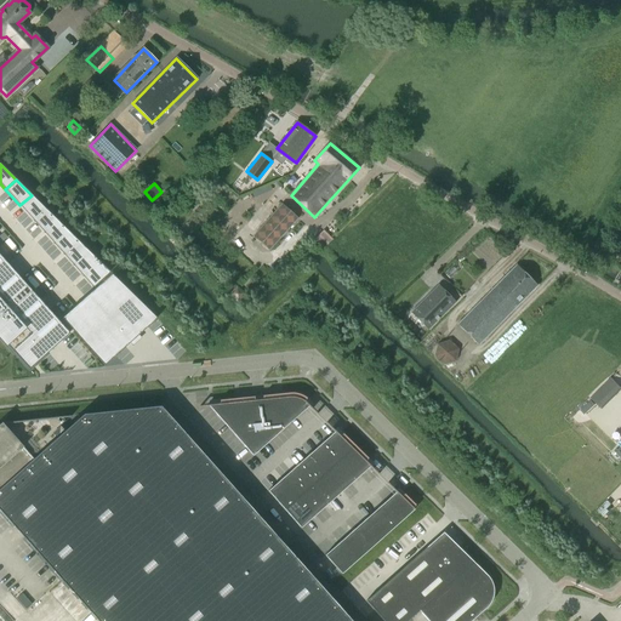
[(32,195),(20,205),(34,222),(46,211),(32,195)]
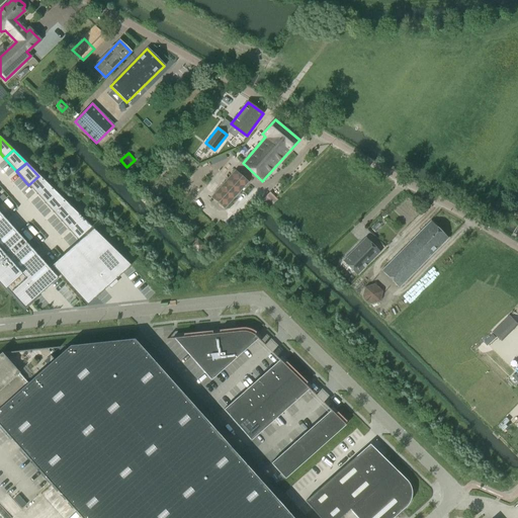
[(225,208),(249,183),(235,171),(211,196),(225,208)]
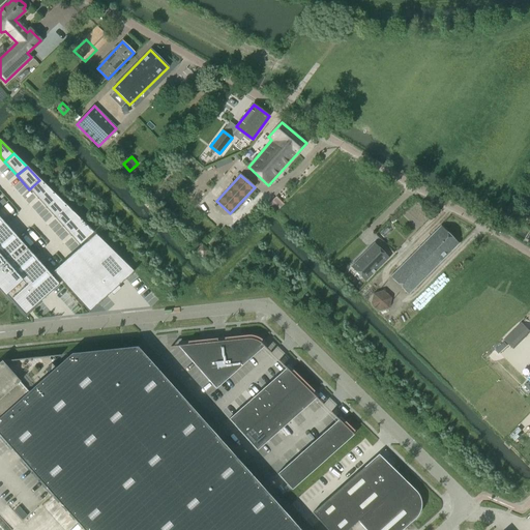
[(39,180),(29,189),(37,199),(49,188),(39,180)]
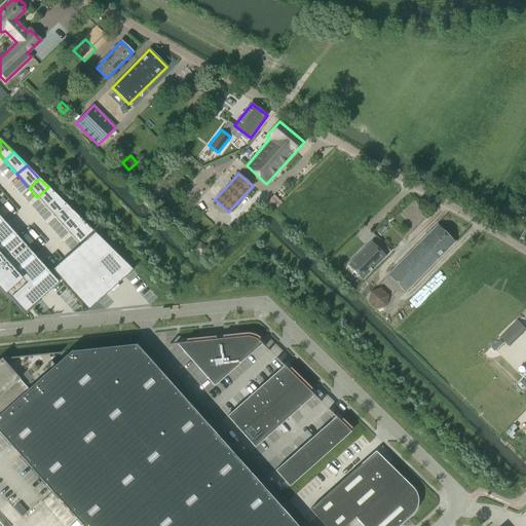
[(48,187),(37,197),(45,207),(58,195),(48,187)]
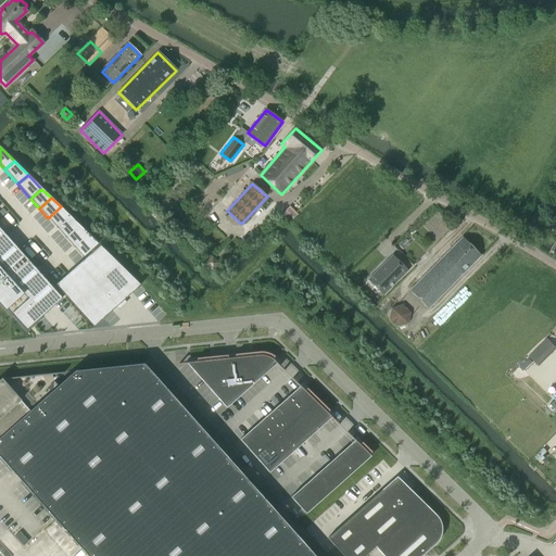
[(291,205),(281,214),(289,223),(299,214),(291,205)]
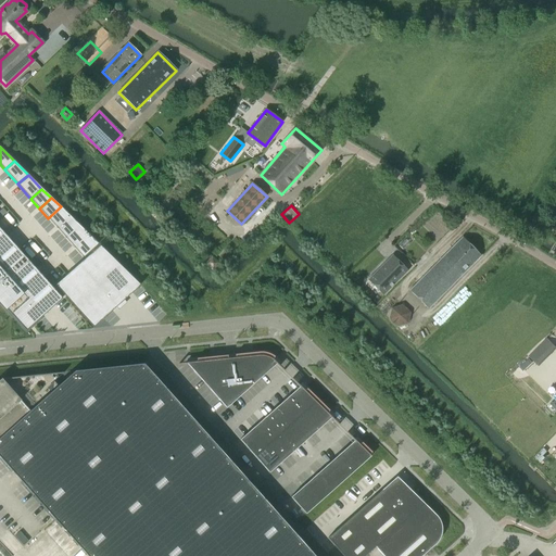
[(61,206),(48,218),(57,228),(70,216),(61,206)]
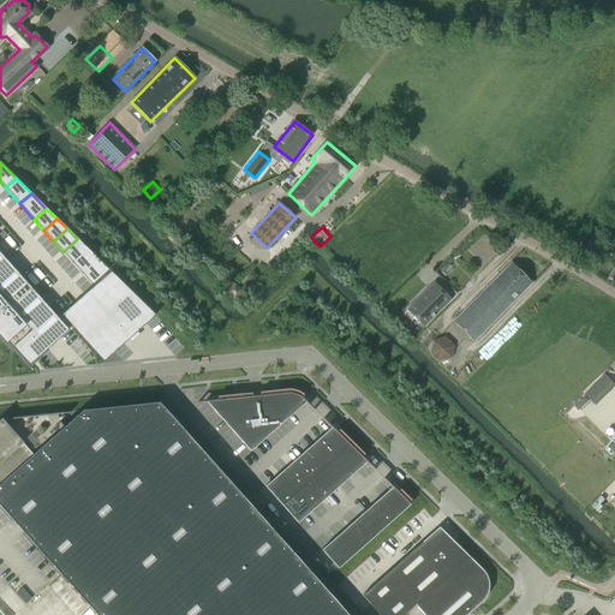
[(77,239),(63,252),(72,263),(88,249),(77,239)]
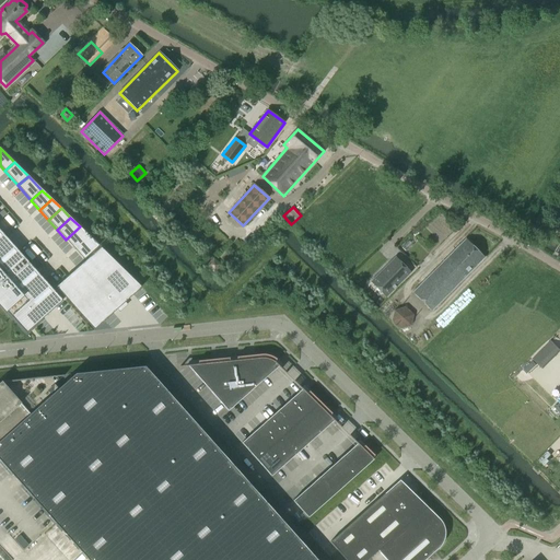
[(80,226),(66,240),(74,249),(89,236),(80,226)]
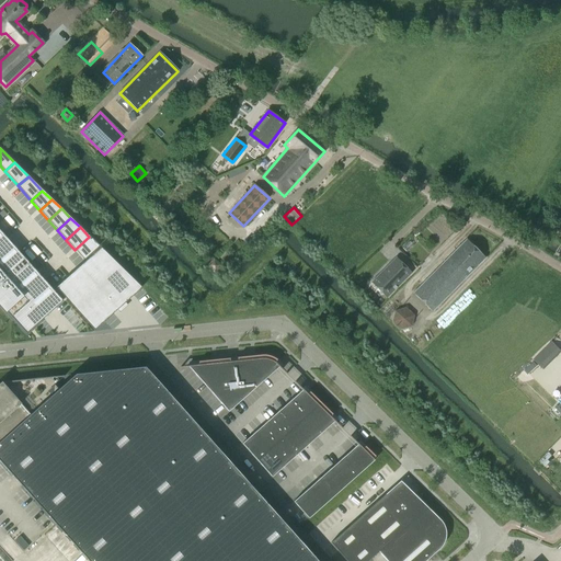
[(0,230),(0,305),(26,334),(63,301),(0,230)]
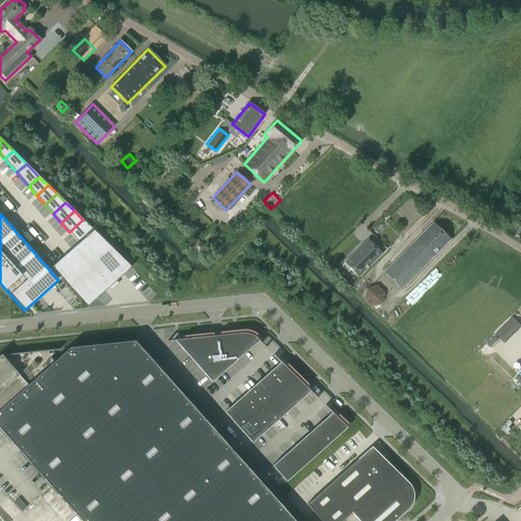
[(82,220),(69,232),(77,241),(92,228),(82,220)]
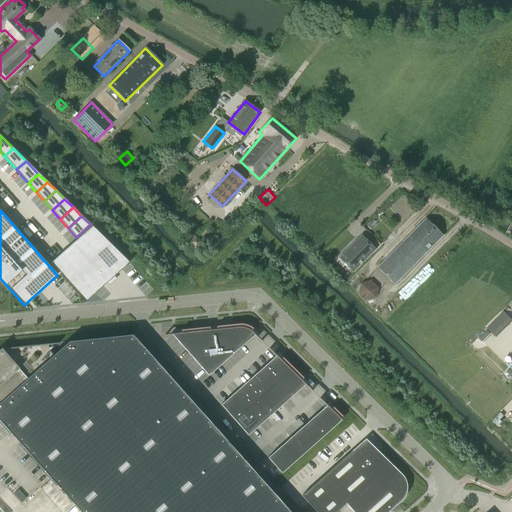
[(395,285),(443,236),(425,219),(377,267),(395,285)]
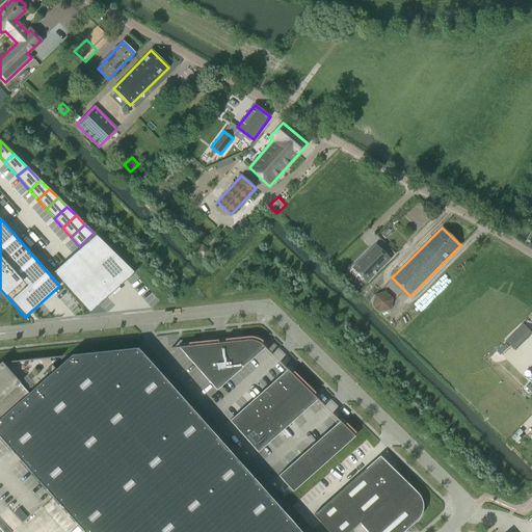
[(96,235),(51,273),(87,314),(134,272),(96,235)]
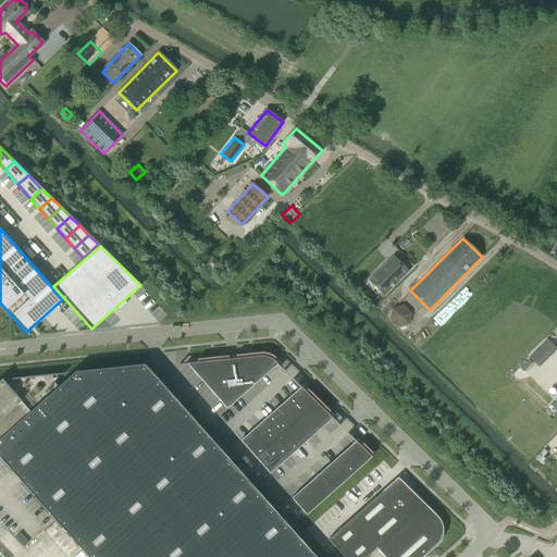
[(393,257),(370,281),(385,296),(408,272),(393,257)]
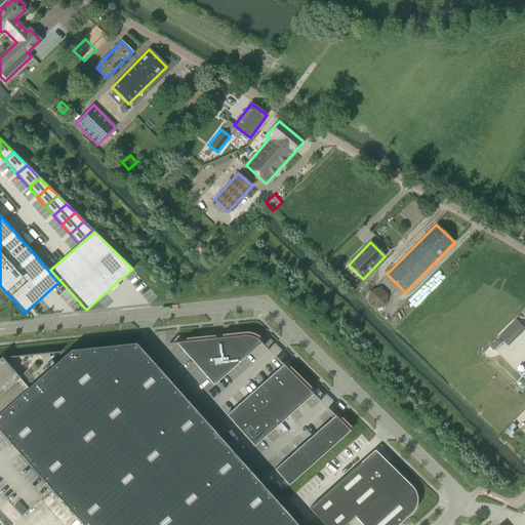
[(366,291),(373,308),(389,301),(382,285),(366,291)]
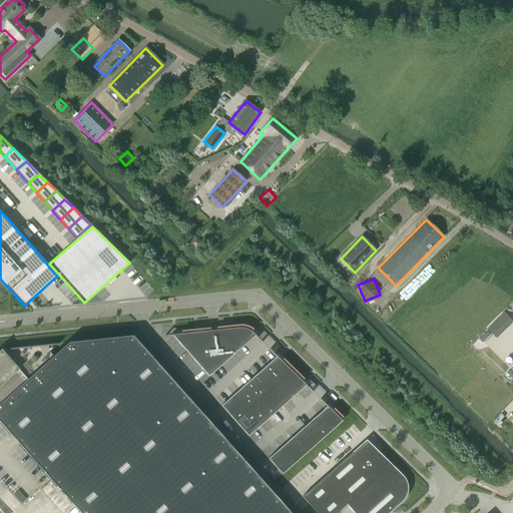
[(64,302),(58,288),(54,290),(55,293),(49,296),(53,307),(64,302)]
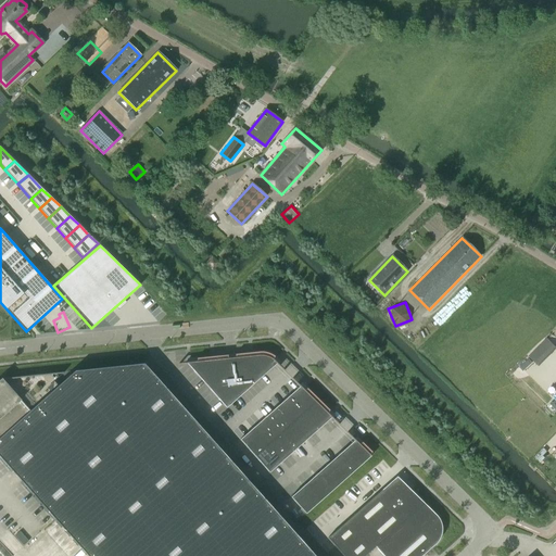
[(547,340),(541,345),(547,352),(553,345),(547,340)]
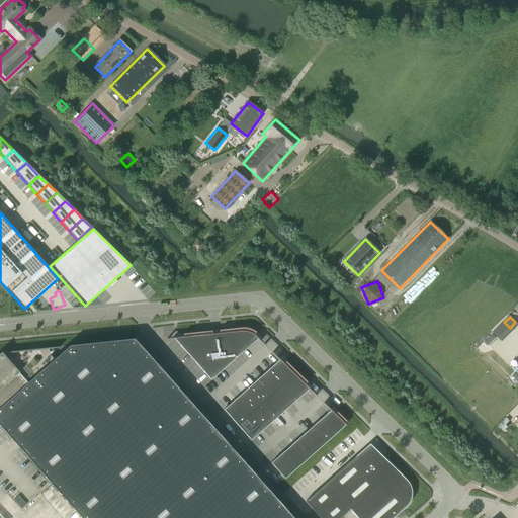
[(242,327),(241,327),(219,330),(219,333),(211,334),(211,330),(182,333),(183,336),(173,337),(210,379),(257,338),(253,334),(255,332),(254,331),(252,330),(251,329),(249,328),(248,328),(246,328),(244,327),(242,327)]
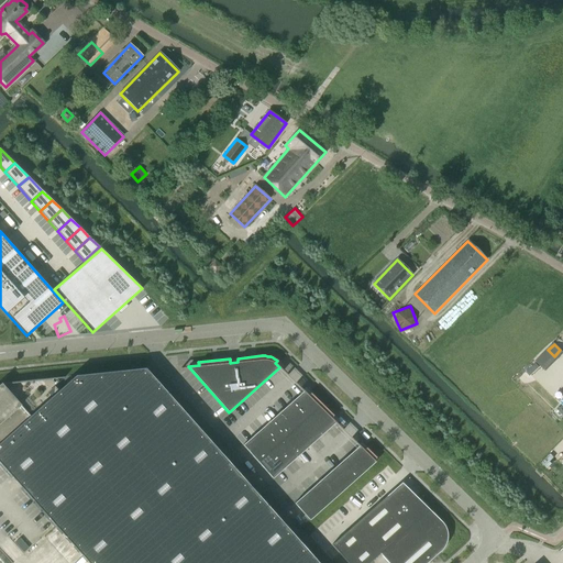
[(536,363),(527,372),(530,375),(539,366),(536,363)]
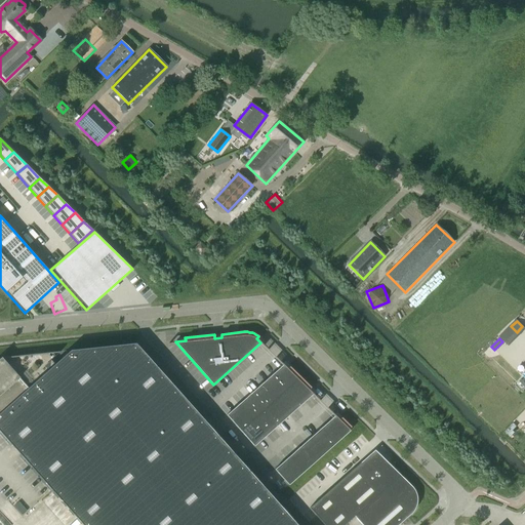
[(81,524),(295,524),(135,344),(70,351),(55,363),(47,354),(59,353),(59,352),(1,358),(0,358),(0,433),(51,490),(81,524)]
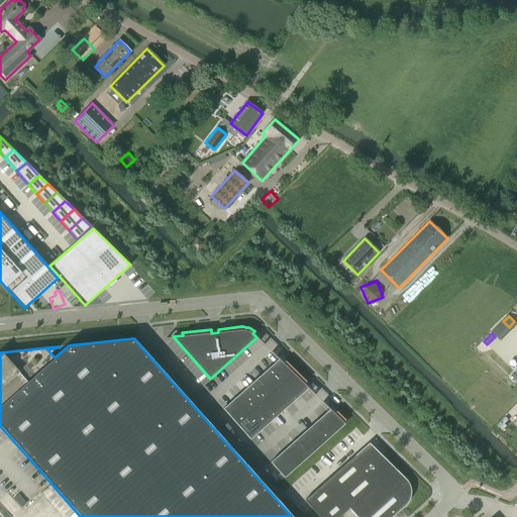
[(279,358),(256,378),(271,393),(282,383),(296,371),(285,360),(283,363),(280,359),(279,358)]
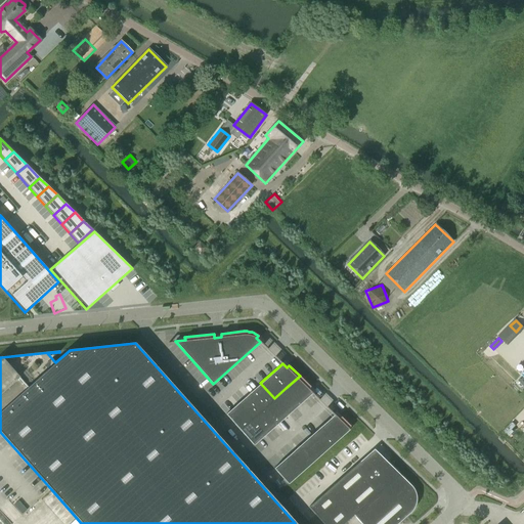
[(300,376),(286,388),(300,403),(311,393),(312,392),(311,392),(308,388),(310,386),(300,376)]
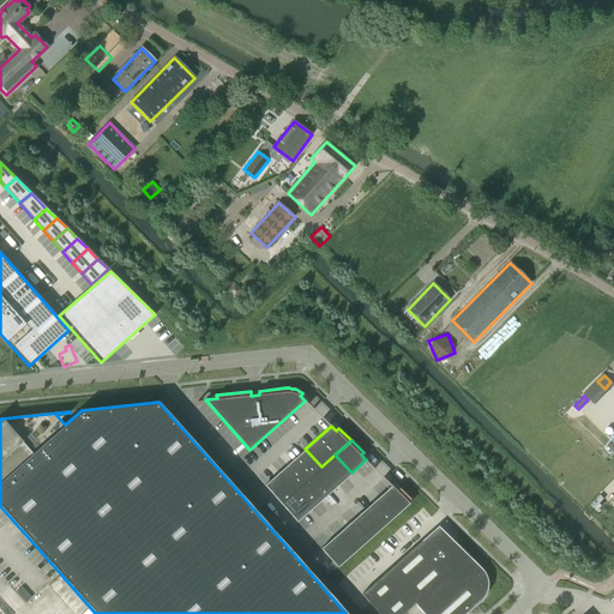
[(305,449),(292,461),(308,479),(321,467),(305,449)]
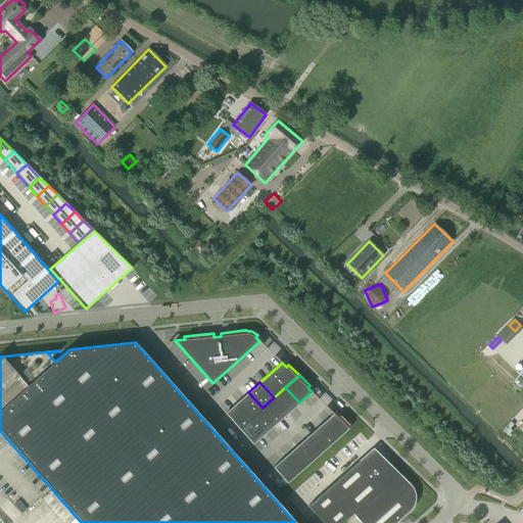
[(285,387),(274,397),(288,413),(299,402),(285,387)]
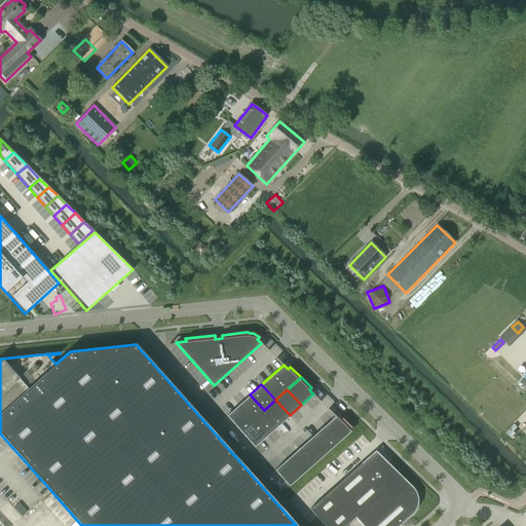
[(264,410),(250,395),(238,405),(252,420),(264,410)]
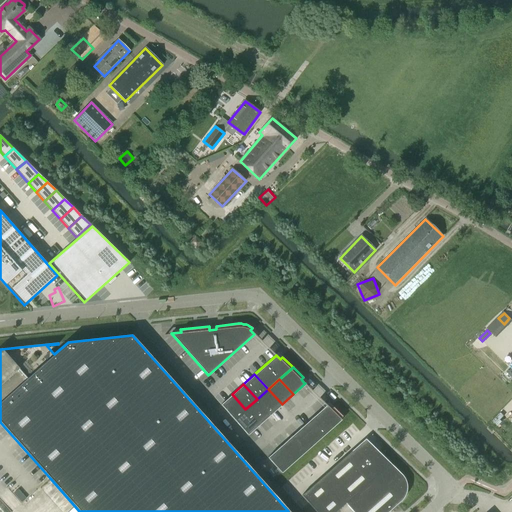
[(282,404),(268,389),(257,399),(270,414),(282,404)]
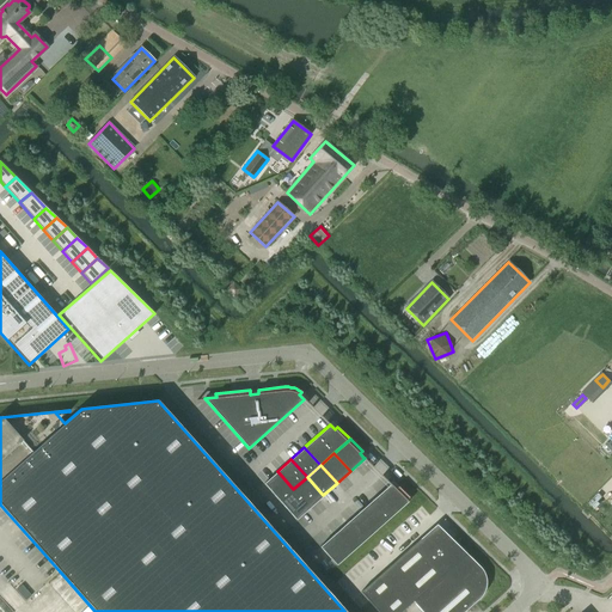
[(293,489),(277,471),(263,483),(280,501),(293,489)]
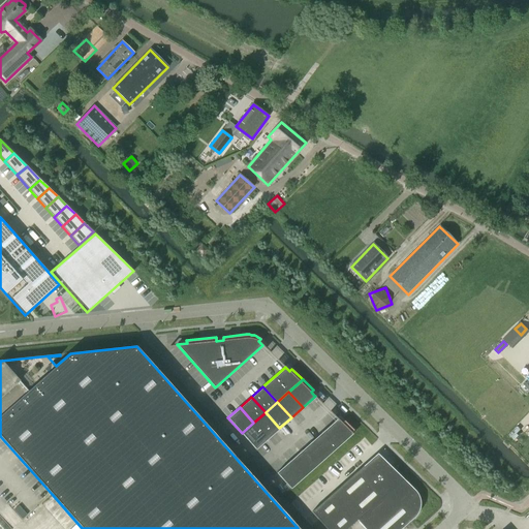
[(279,428),(266,412),(253,423),(268,438),(279,428)]
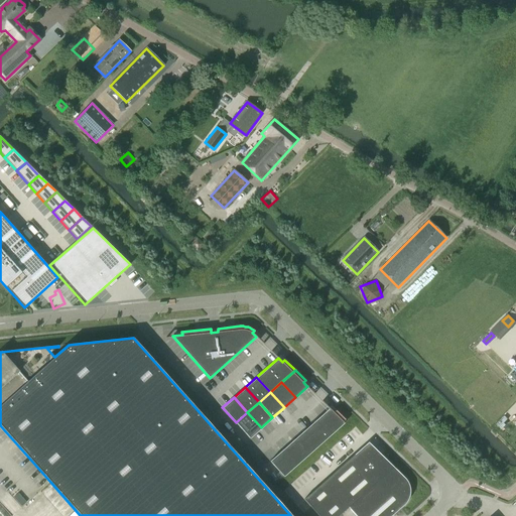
[(329,408),(315,420),(329,435),(344,423),(344,422),(343,421),(345,419),(336,410),(334,412),(329,408)]
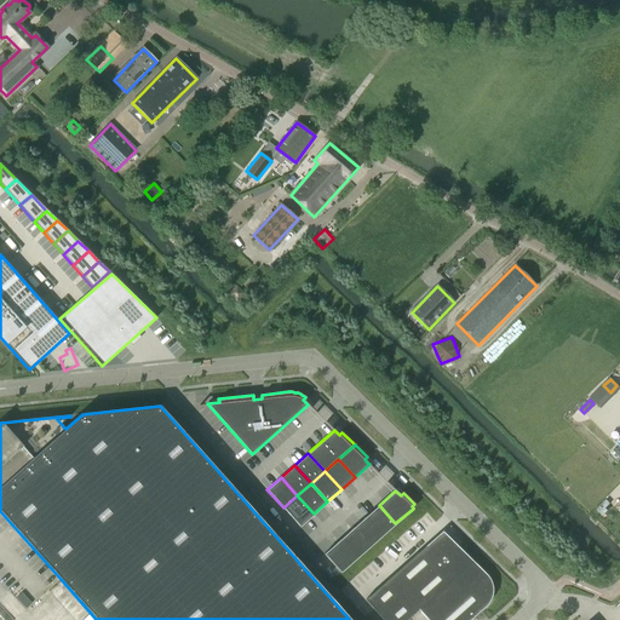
[(314,514),(297,495),(283,507),(299,527),(314,514)]
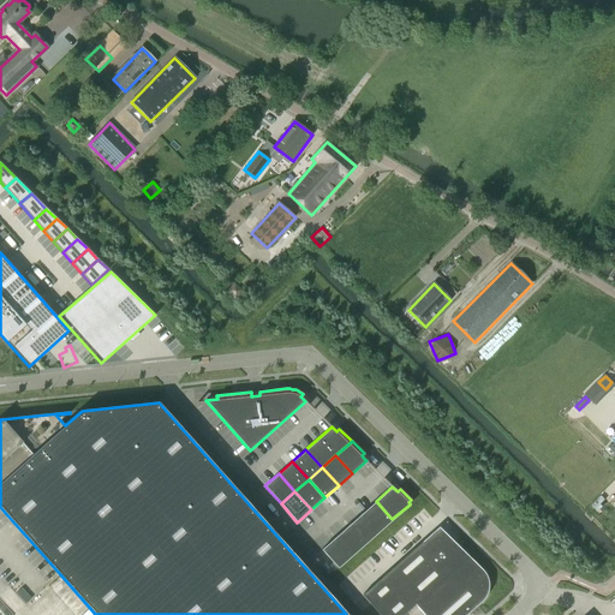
[(392,519),(376,501),(362,513),(378,531),(392,519)]
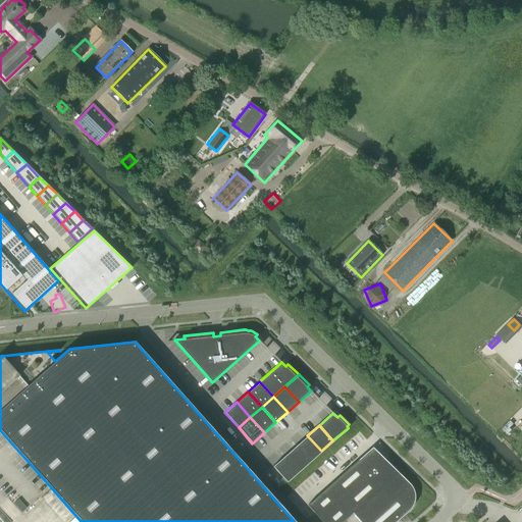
[(321,451),(307,435),(297,445),(311,461),(321,451)]
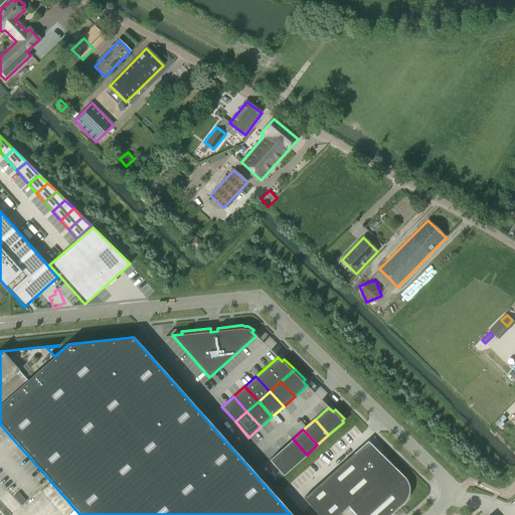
[(307,455),(293,439),(269,460),(283,475),(307,455)]
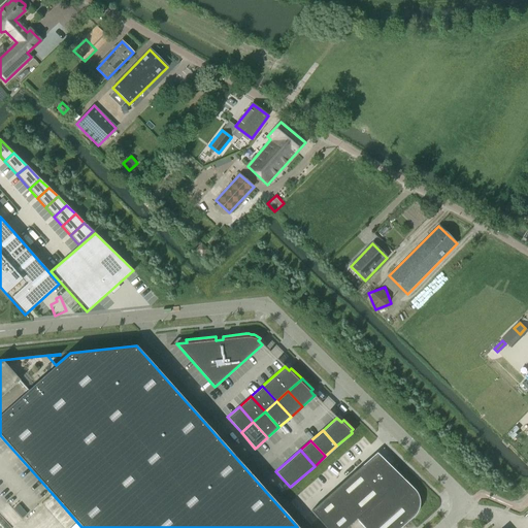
[(377,451),(332,491),(311,509),(319,518),(327,527),(344,527),(356,518),(403,476),(390,464),(377,451)]
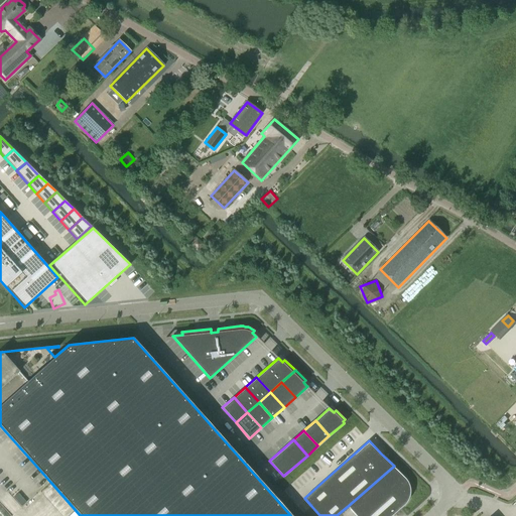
[(405,478),(394,466),(348,506),(357,515),(390,515),(404,504),(405,503),(406,501),(407,500),(408,499),(408,497),(409,495),(409,494),(410,492),(410,490),(410,489),(410,487),(409,485),(409,484),(408,482),(407,481),(406,479),(405,478)]
